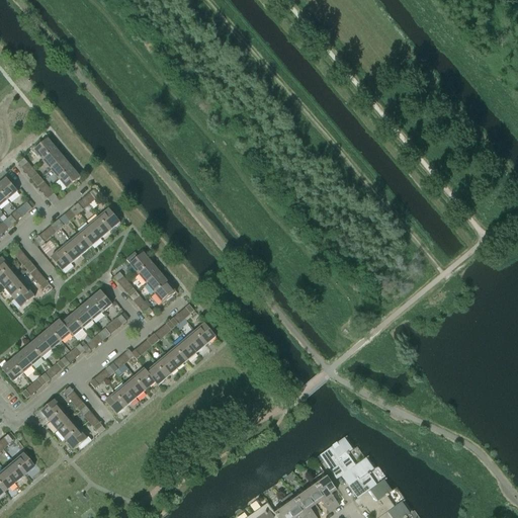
[(42,161),(56,149),(48,140),(34,151),(42,161)]
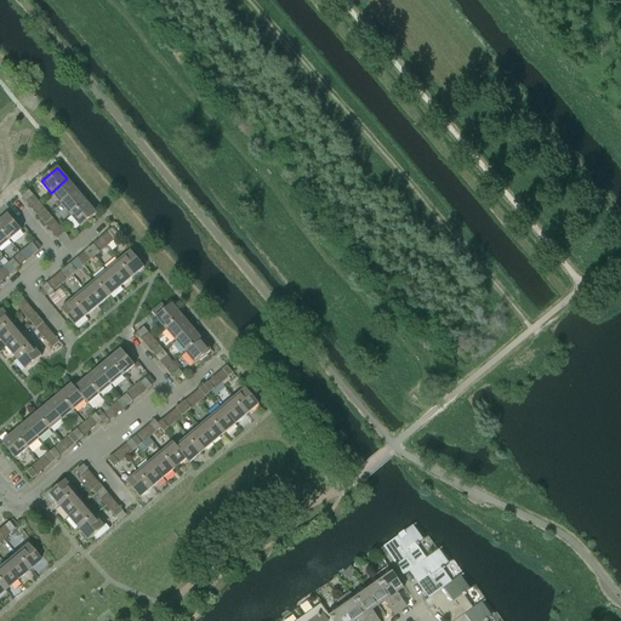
[(67,178),(51,193),(61,204),(77,191),(67,178)]
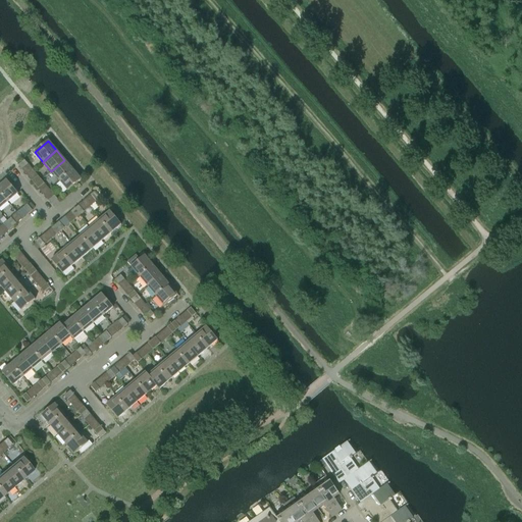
[(28,164),(24,160),(18,165),(21,169),(28,164)]
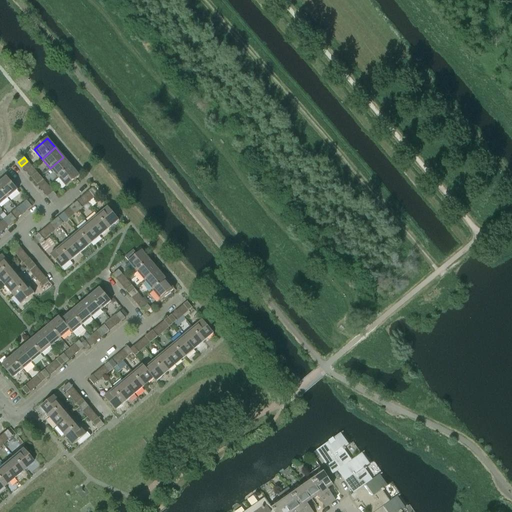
[(58,178),(71,166),(63,157),(50,168),(58,178)]
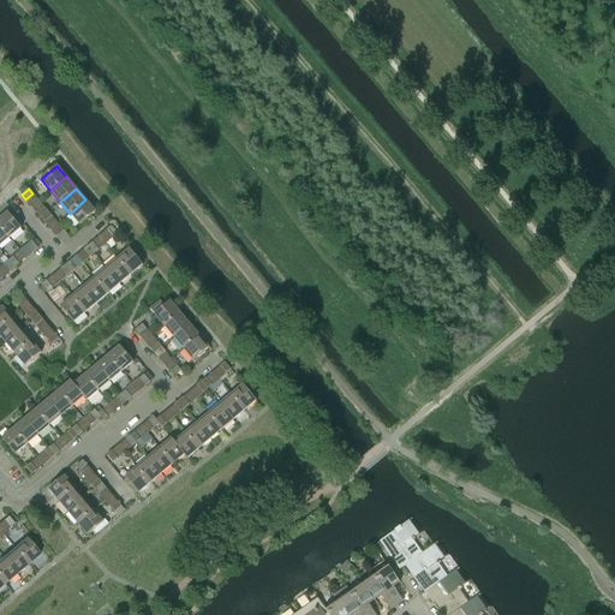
[(85,199),(70,214),(79,225),(96,212),(85,199)]
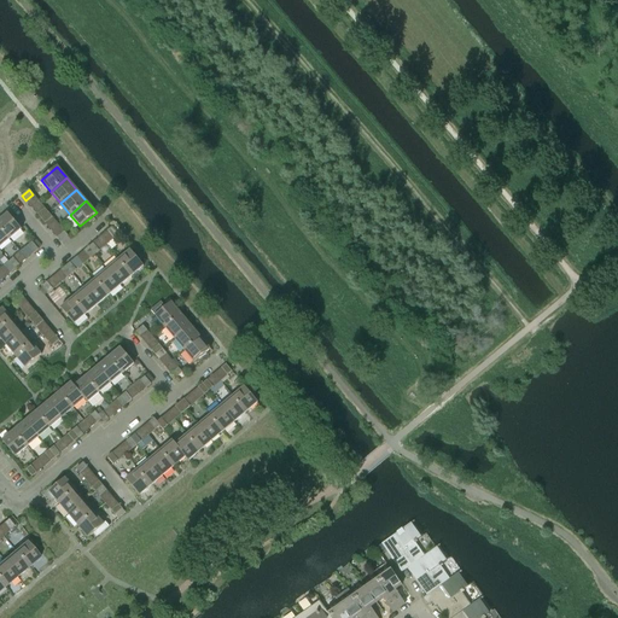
[(41,219),(48,213),(45,209),(38,215),(41,219)]
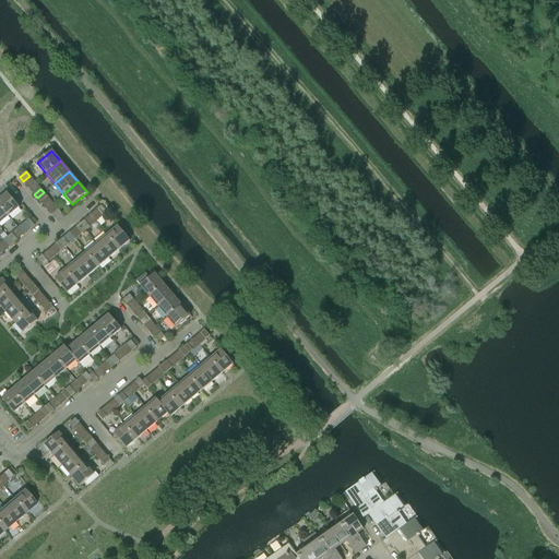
[(47,197),(44,192),(37,198),(40,202),(47,197)]
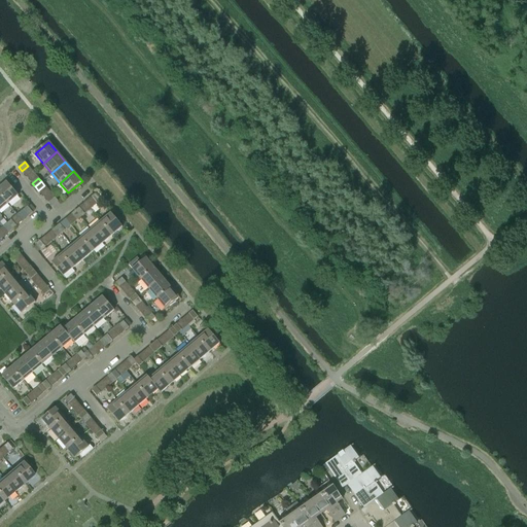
[(6,182),(0,186),(0,195),(8,204),(19,196),(6,182)]
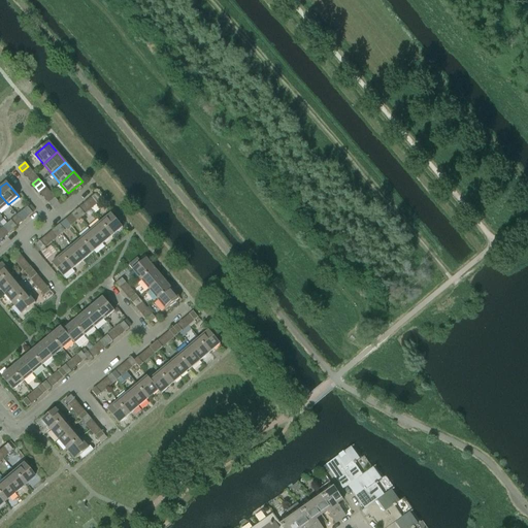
[(100,201),(95,195),(92,198),(97,204),(100,201)]
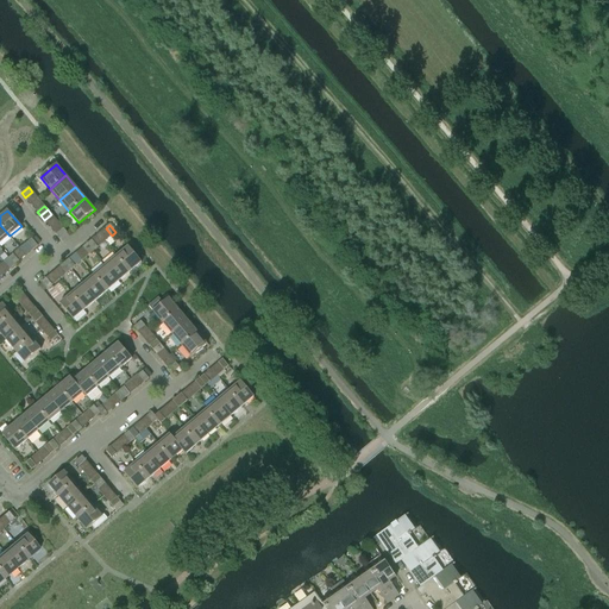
[(63,228),(56,234),(60,239),(67,233),(63,228)]
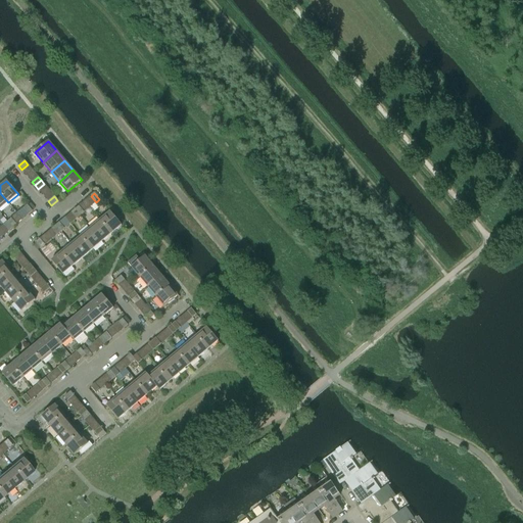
[(24,208),(29,215),(32,211),(28,205),(24,208)]
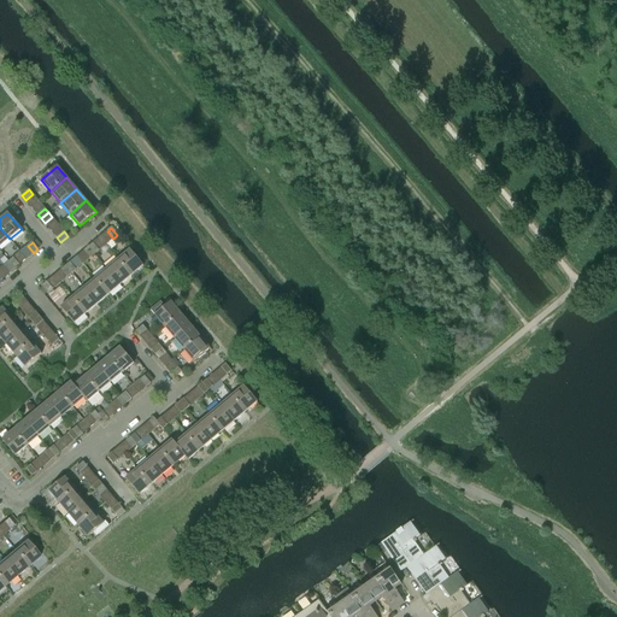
[(88,247),(94,254),(99,251),(93,244),(88,247)]
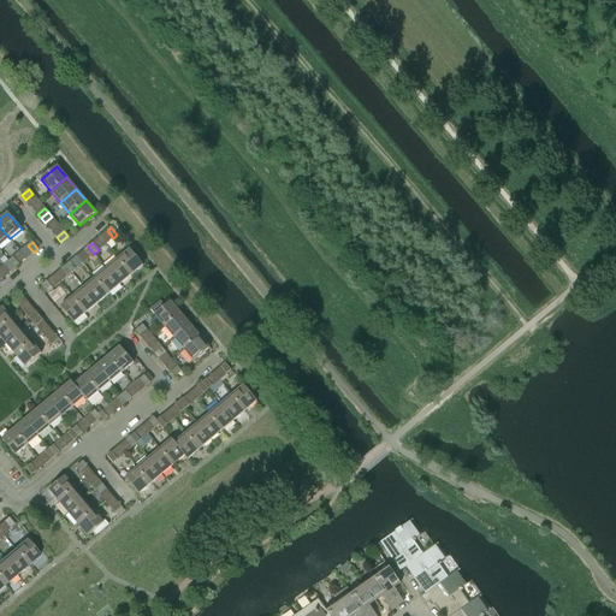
[(89,258),(94,254),(88,247),(83,250),(89,258)]
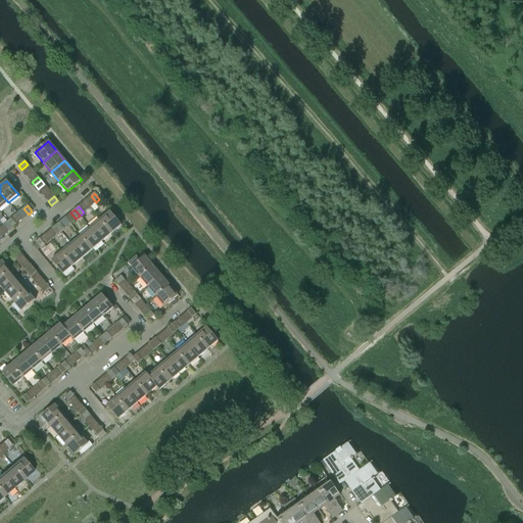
[(110,211),(100,220),(111,234),(122,226),(117,221),(121,218),(113,209),(110,211)]
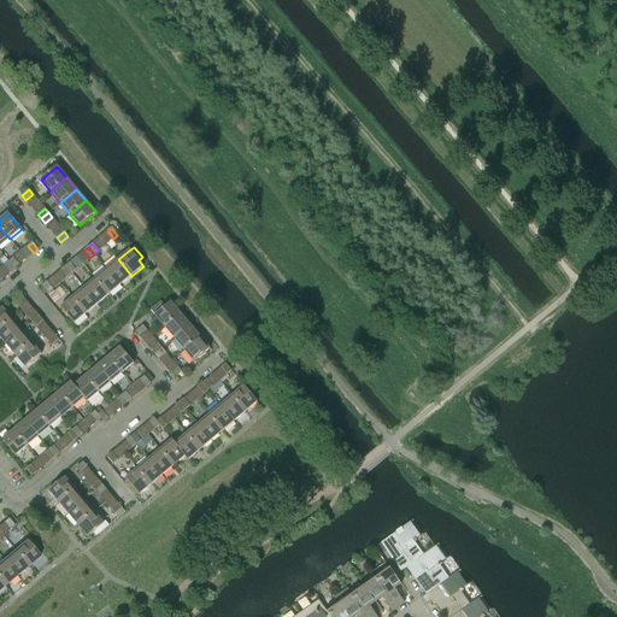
[(9,262),(15,269),(19,265),(13,258),(9,262)]
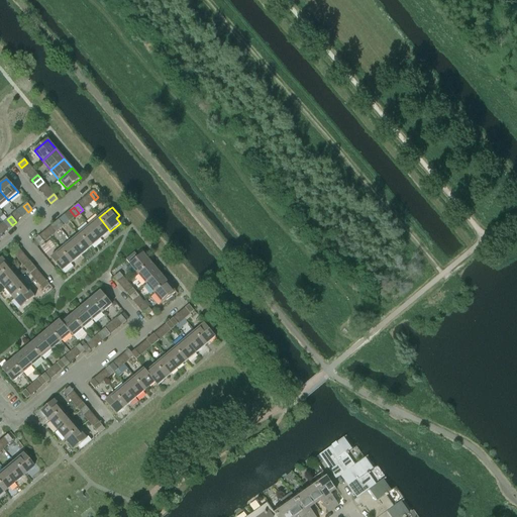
[(110,231),(99,217),(89,225),(101,239),(110,231)]
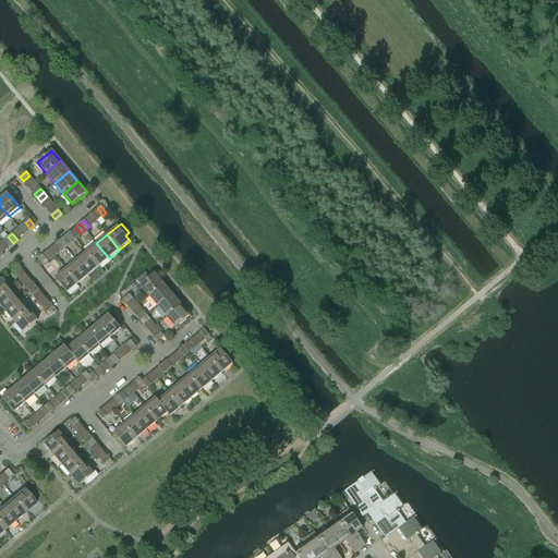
[(13,243),(8,237),(4,240),(10,246),(13,243)]
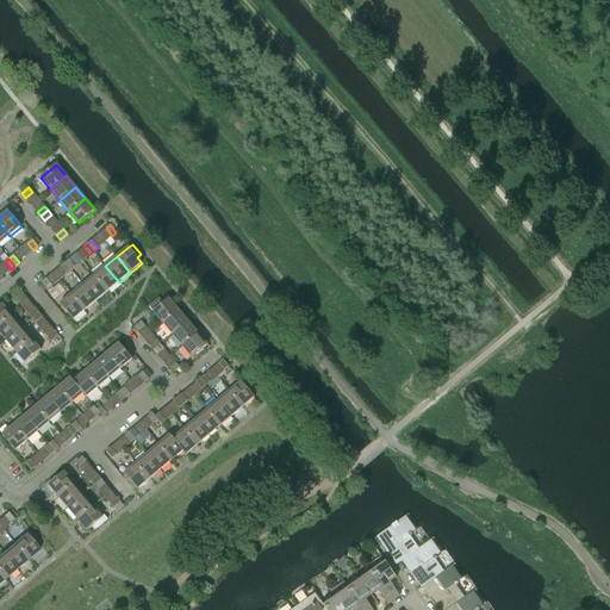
[(64,263),(70,271),(75,267),(69,260),(64,263)]
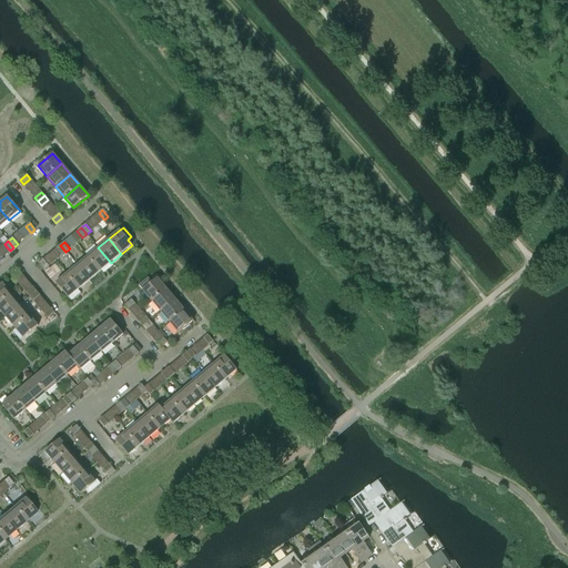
[(61,255),(66,252),(60,245),(56,249),(61,255)]
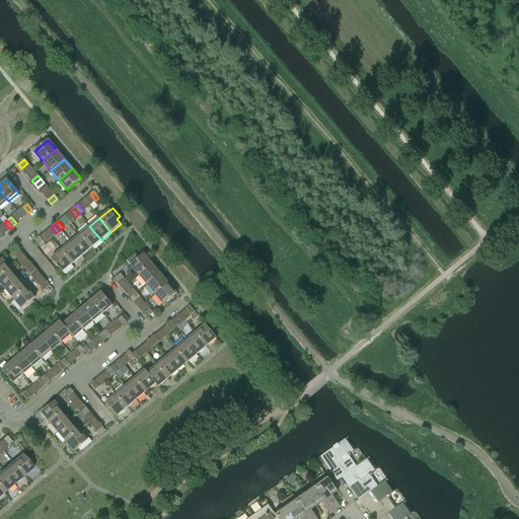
[(101,240),(89,226),(80,234),(91,248),(101,240)]
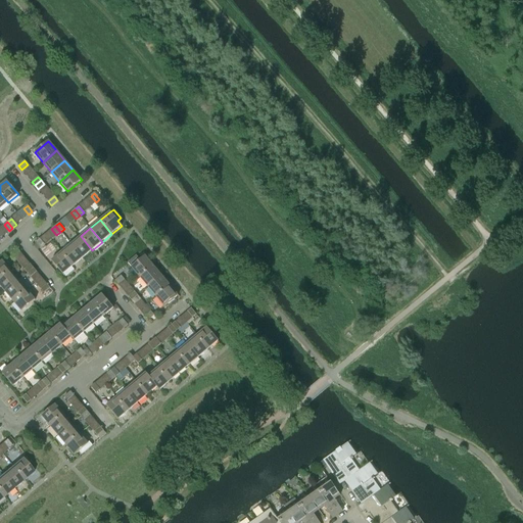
[(92,250),(81,236),(70,244),(83,258),(92,250)]
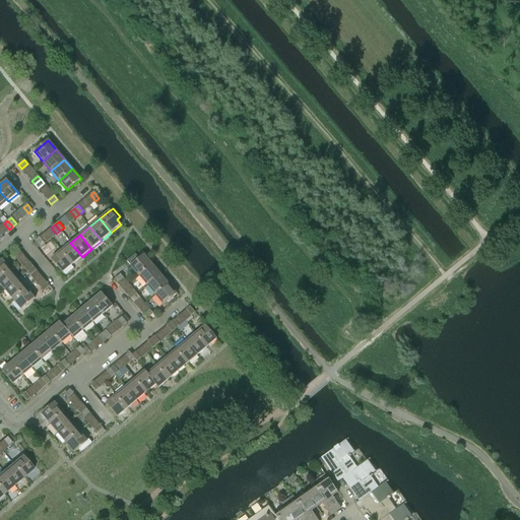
[(40,238),(36,241),(41,247),(45,244),(40,238)]
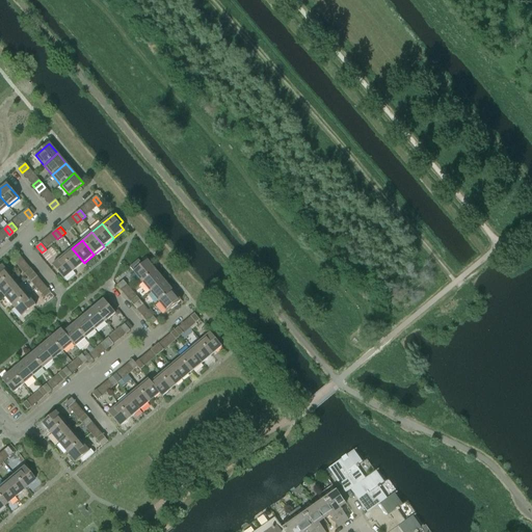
[(74,270),(84,263),(72,248),(62,257),(74,270)]
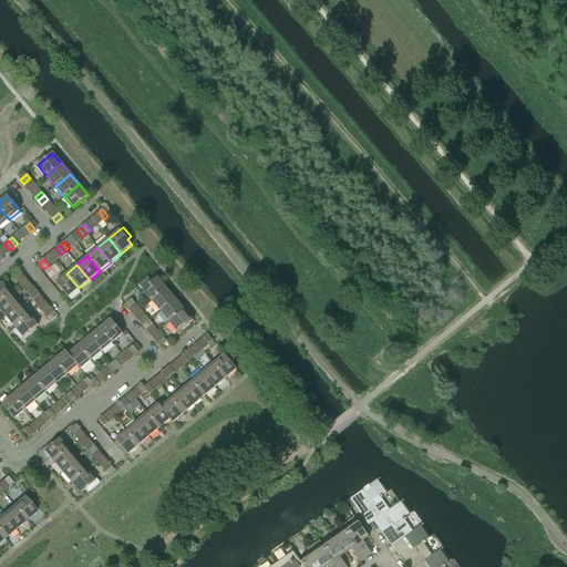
[(18,269),(11,275),(14,279),(21,274),(18,269)]
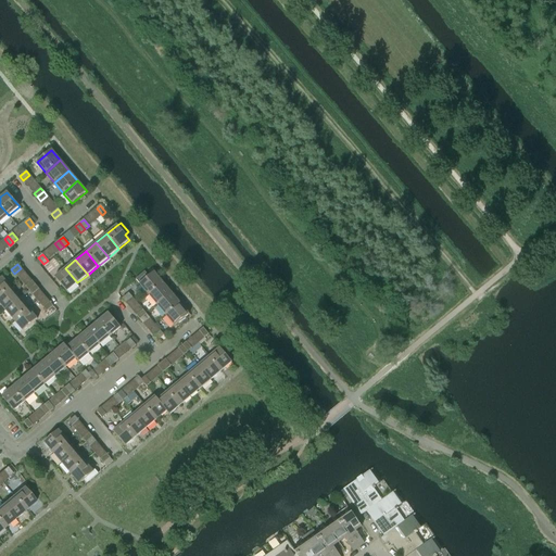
[(77,282),(65,268),(54,277),(66,292),(77,282)]
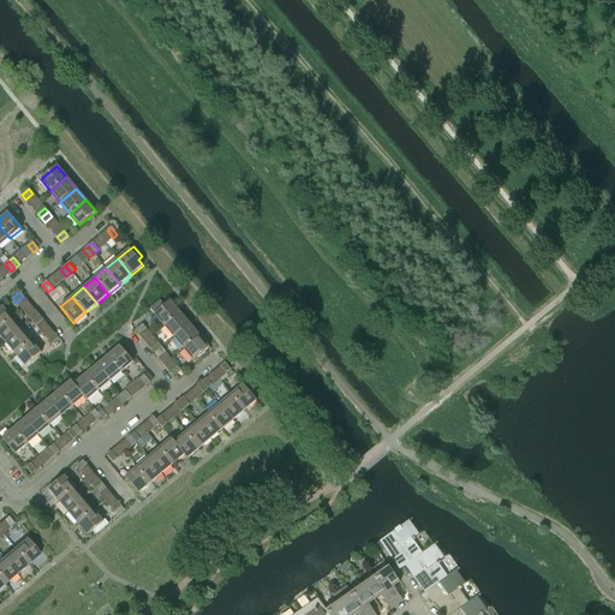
[(160,300),(150,309),(154,315),(163,327),(180,312),(171,302),(165,306),(160,300)]
